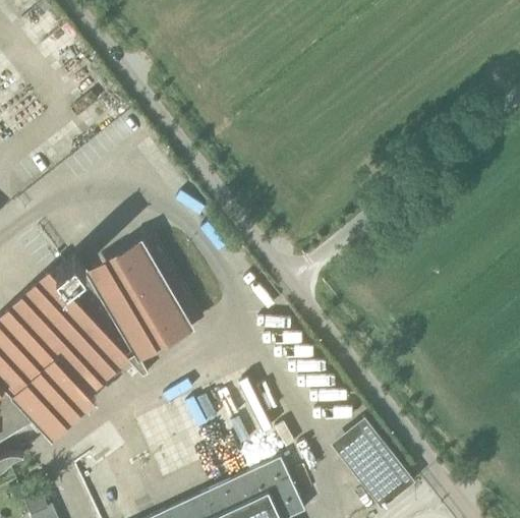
[(0,470),(4,468),(5,467),(14,459),(23,455),(19,454),(17,453),(12,453),(8,454),(6,455),(0,456),(0,438),(27,422),(34,429),(40,424),(43,429),(49,435),(90,396),(81,388),(76,383),(76,382),(76,381),(88,370),(89,370),(90,370),(90,369),(90,368),(101,357),(102,358),(103,358),(103,357),(103,356),(114,345),(115,345),(116,346),(124,355),(132,350),(133,350),(133,351),(134,350),(134,349),(149,341),(150,341),(151,341),(151,340),(164,332),(165,332),(166,332),(166,331),(166,330),(187,319),(188,319),(191,324),(201,319),(194,304),(187,290),(179,276),(171,262),(162,248),(153,236),(143,241),(147,247),(146,247),(146,248),(147,248),(125,261),(124,261),(123,261),(123,262),(110,270),(109,270),(108,270),(107,271),(108,272),(94,279),(93,279),(92,279),(85,269),(87,269),(75,253),(56,269),(67,282),(62,286),(60,285),(61,284),(60,284),(60,283),(59,283),(58,283),(58,284),(58,285),(47,295),(46,295),(45,295),(45,296),(45,297),(34,308),(33,307),(32,308),(32,309),(20,321),(19,321),(18,321),(17,322),(18,323),(6,333),(5,333),(4,333),(4,334),(5,335),(0,339),(0,470)]
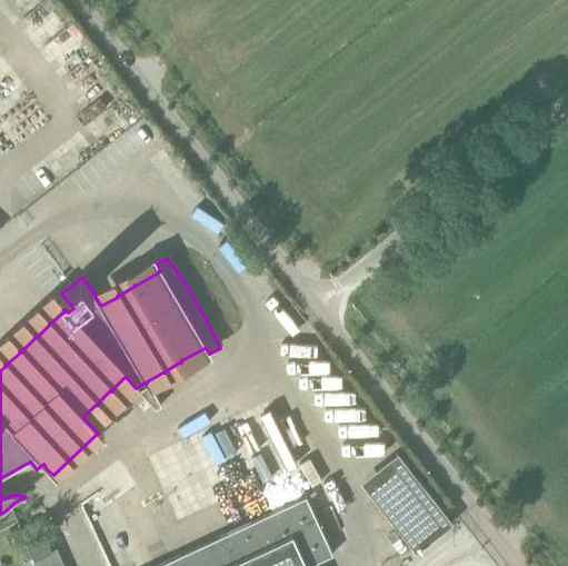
[(157,410),(162,407),(150,387),(140,393),(157,410)]
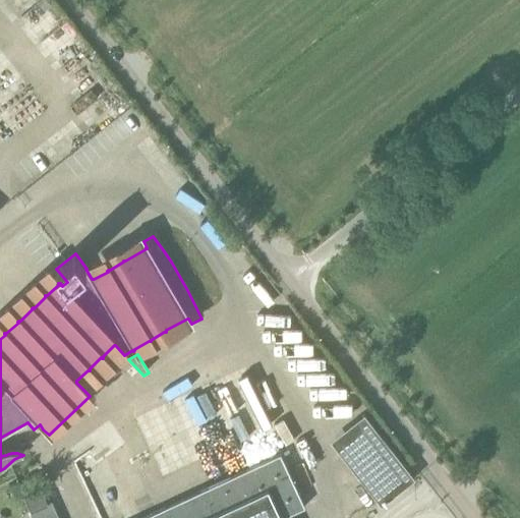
[(380,436),(346,462),(382,506),(382,507),(415,481),(380,436)]
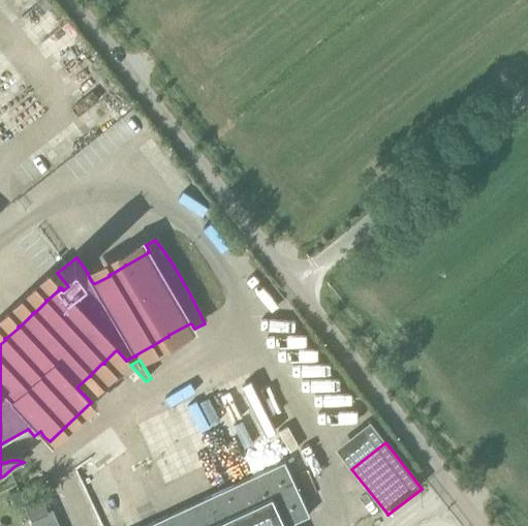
[(158,522),(151,525),(292,525),(310,517),(285,463),(281,465),(214,496),(210,498),(158,522)]
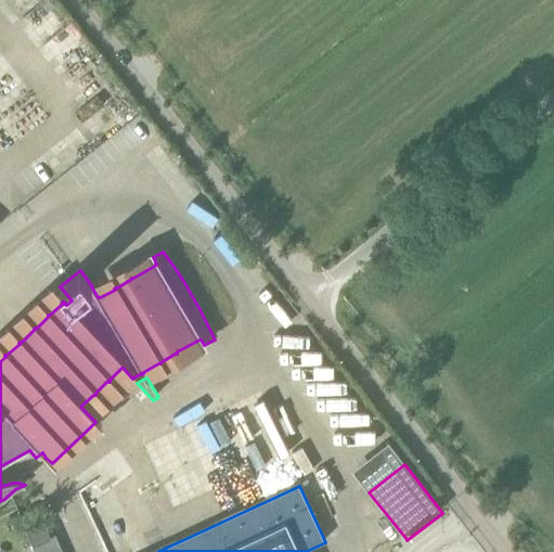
[(51,539),(44,524),(27,531),(35,547),(34,548),(36,551),(62,551),(55,537),(51,539)]
